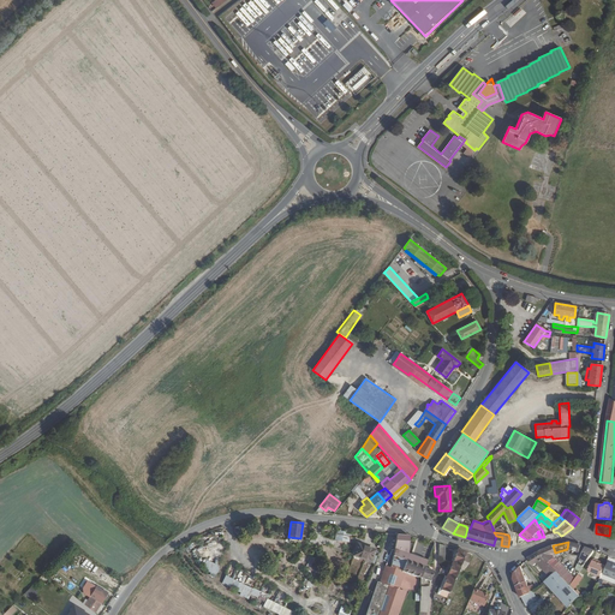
[(568,542),(567,549),(579,551),(581,545),(568,542)]
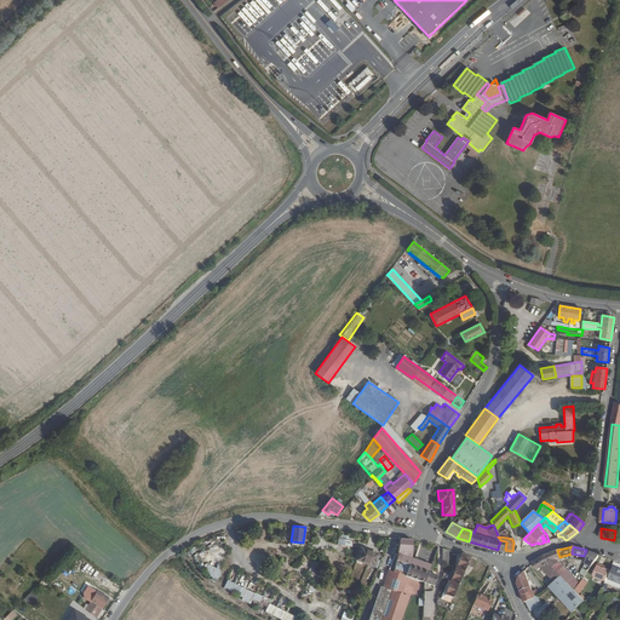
[(361,549),(356,561),(377,568),(380,557),(361,549)]
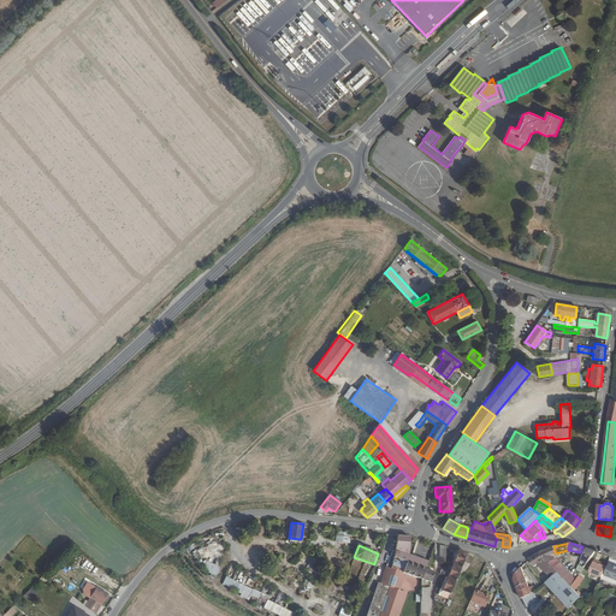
[(554,546),(538,554),(552,567),(557,562),(551,555),(556,554),(554,546)]
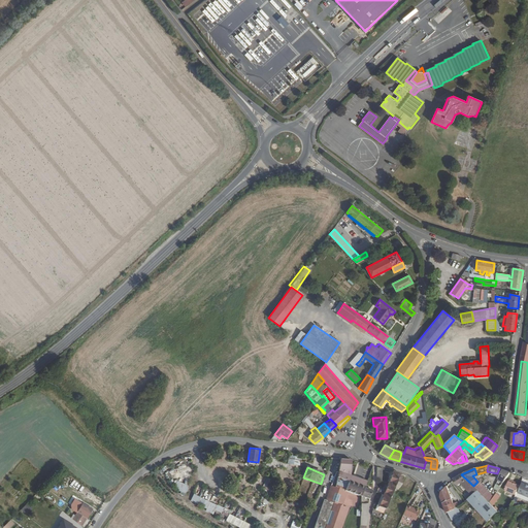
[(503,469),(496,484),(500,486),(510,472),(503,469)]
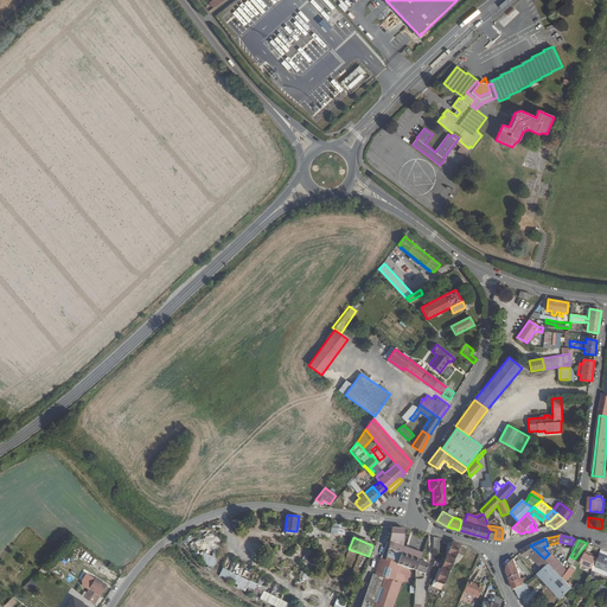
[(443,561),(443,563),(441,563),(435,561),(433,566),(441,569),(438,577),(433,587),(441,590),(449,572),(454,558),(460,544),(452,542),(446,555),(443,561)]
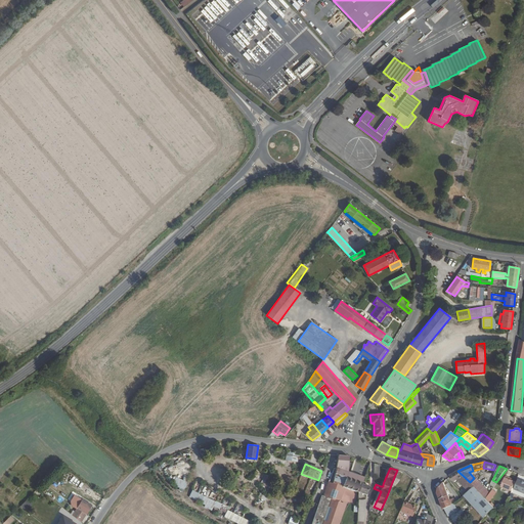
[(461,482),(470,491),(475,487),(470,482),(457,471),(450,475),(452,479),(453,480),(453,481),(454,482),(456,484),(461,482)]
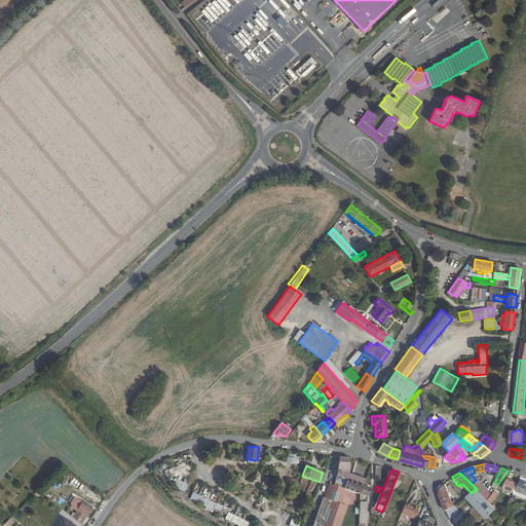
[(335,476),(333,486),(336,487),(344,489),(347,480),(341,478),(335,476)]
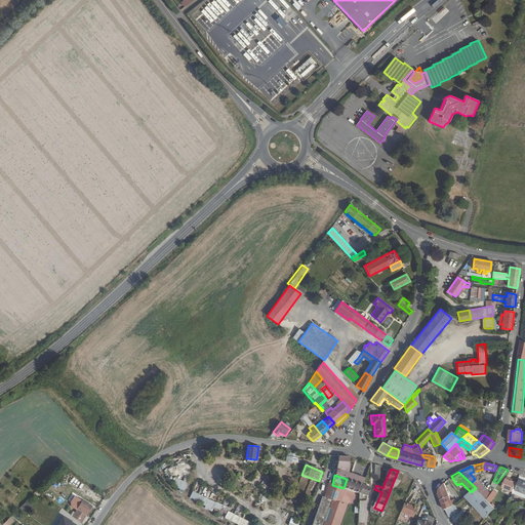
[(173,485),(186,490),(189,484),(176,478),(173,485)]
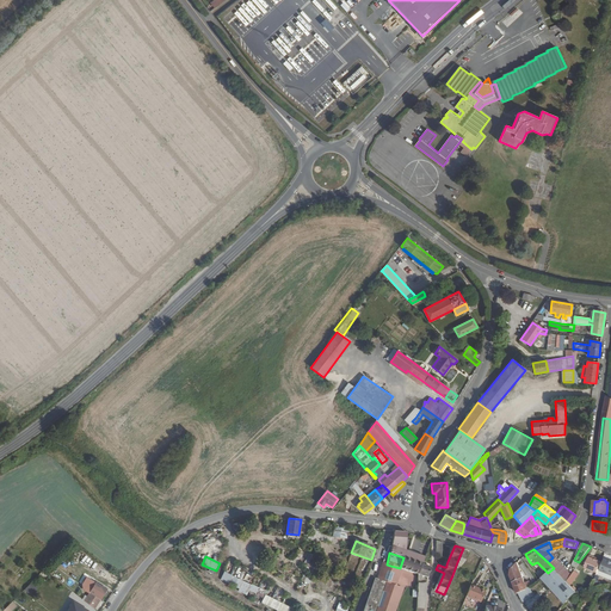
[(585,568),(598,573),(602,562),(593,559),(594,557),(590,556),(585,568)]
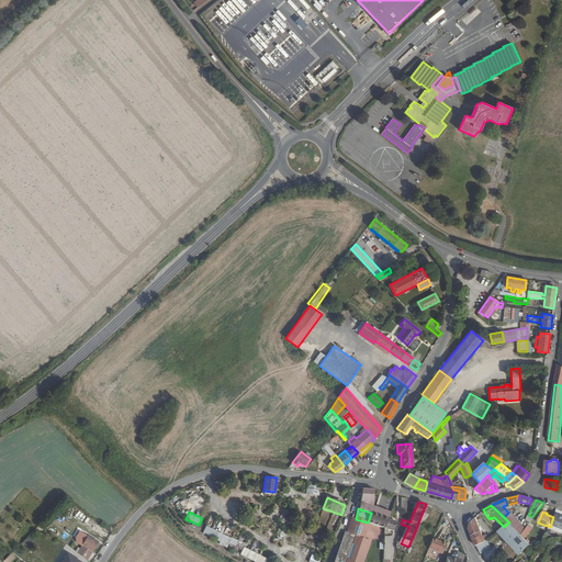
[(371,513),(368,523),(384,528),(388,519),(388,518),(385,517),(371,513)]
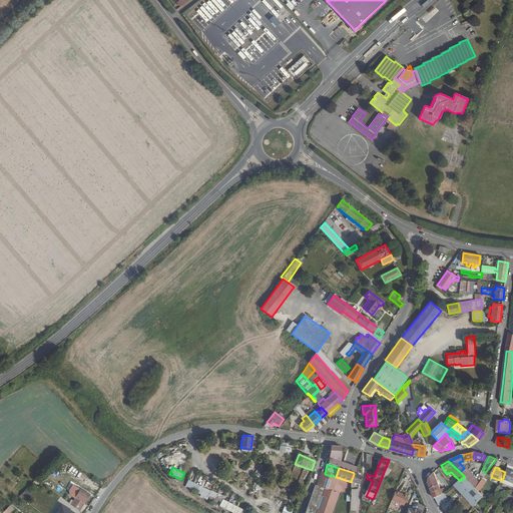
[(460,472),(465,477),(475,488),(479,482),(464,468),(460,472)]
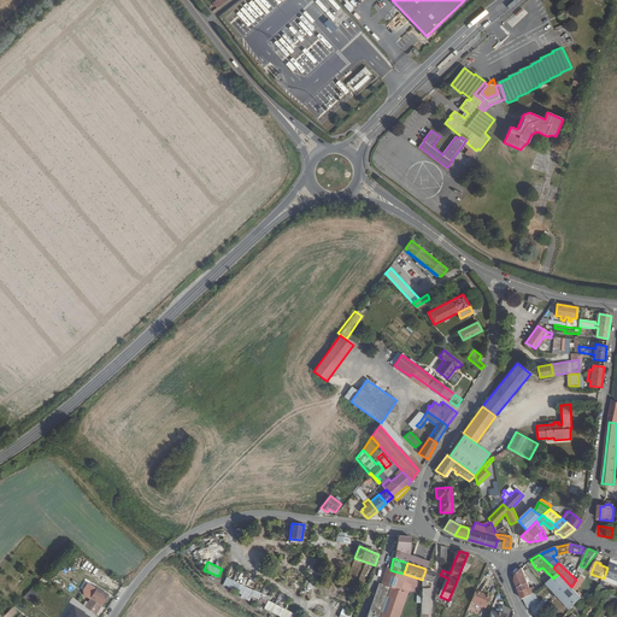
[(616,566),(611,565),(606,576),(616,580),(616,566)]
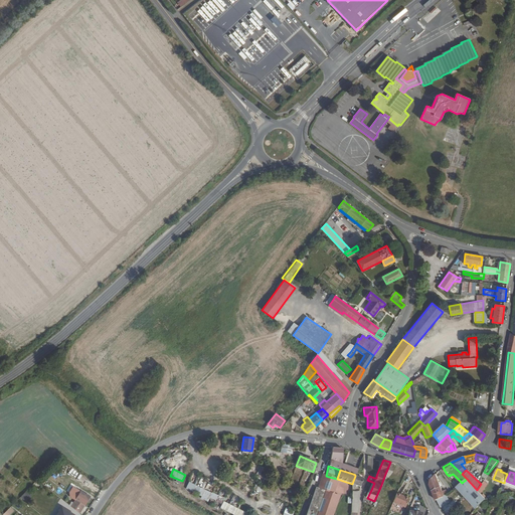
[(355,476),(352,484),(352,486),(355,487),(356,485),(360,486),(362,478),(357,476),(358,474),(356,473),(355,475),(355,476)]
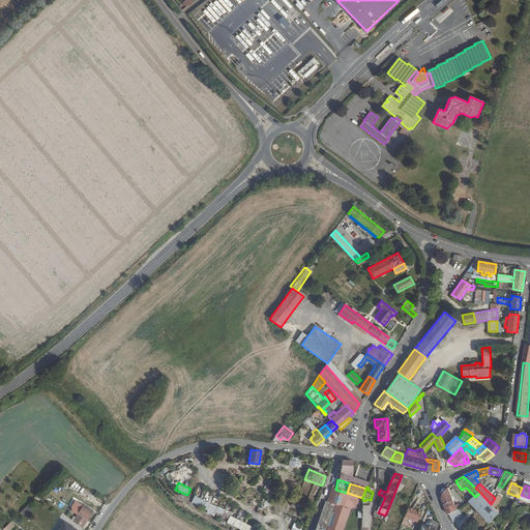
[(443,499),(449,514),(451,513),(460,508),(459,504),(454,505),(449,488),(444,494),(443,499)]
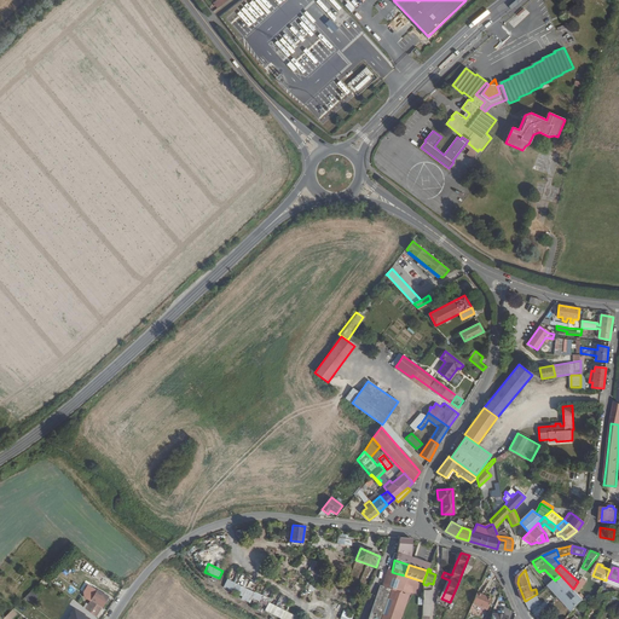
[(392,572),(387,571),(382,588),(380,586),(369,618),(399,618),(406,595),(400,593),(405,577),(405,576),(395,573),(392,572)]
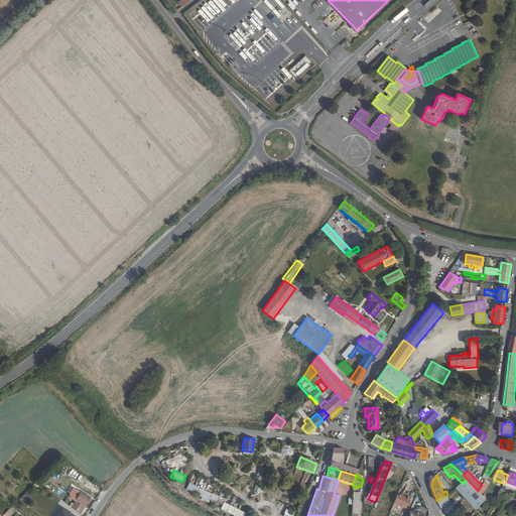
[(440,478),(447,488),(449,486),(442,477),(440,478)]
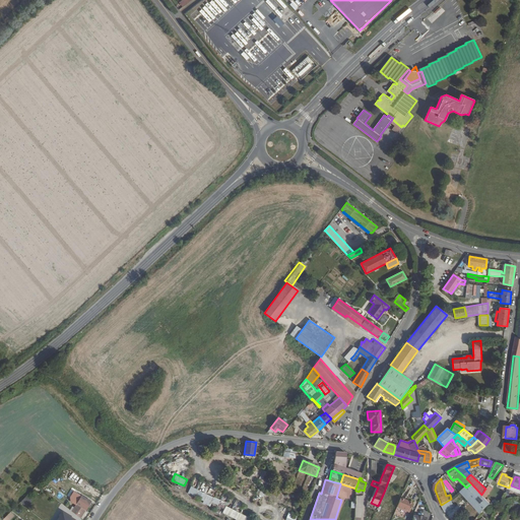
[(462,491),(483,512),(492,504),(481,495),(471,483),(466,488),(462,491)]
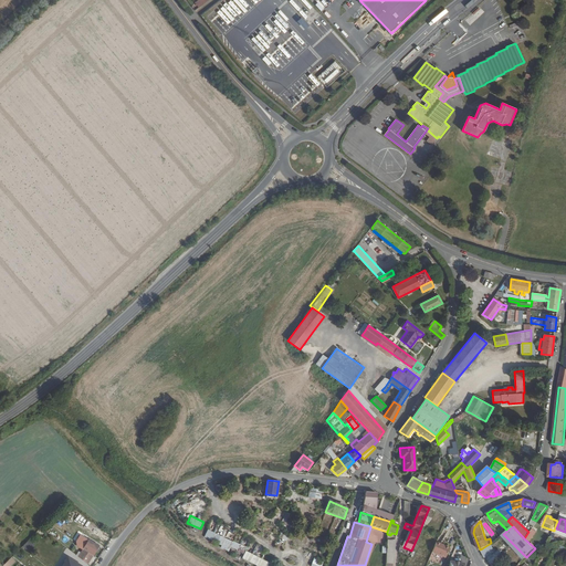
[(230,548),(244,554),(247,546),(207,531),(203,540),(230,549),(230,548)]
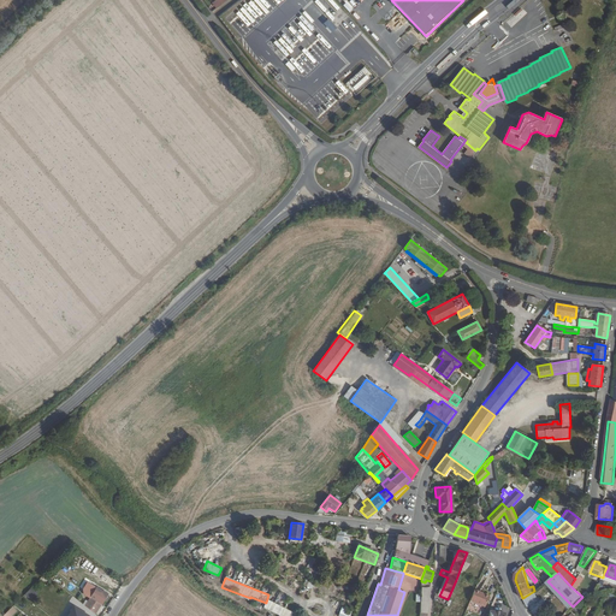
[(434,592),(433,599),(445,604),(448,599),(439,596),(444,586),(442,585),(440,588),(437,587),(434,592)]
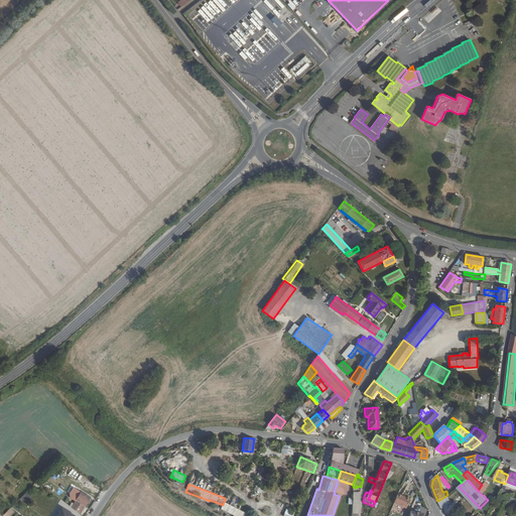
[(21,499),(28,504),(33,496),(25,492),(21,499)]
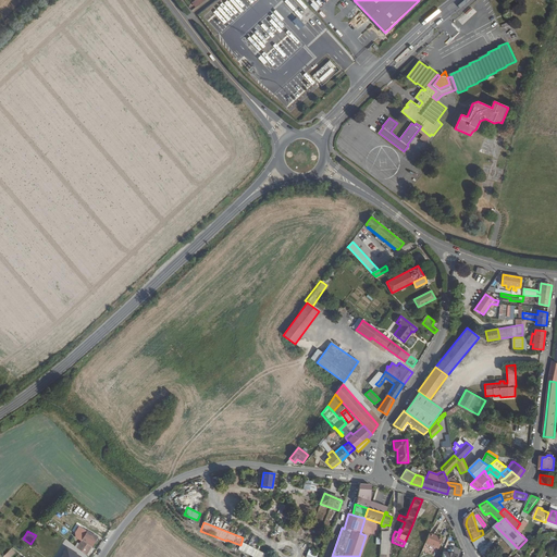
[(79,543),(90,549),(98,536),(88,531),(79,543)]
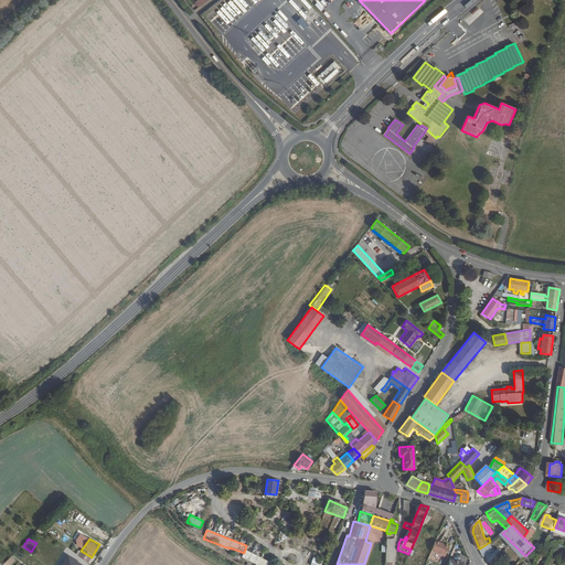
[(435,542),(432,552),(445,557),(449,547),(435,542)]
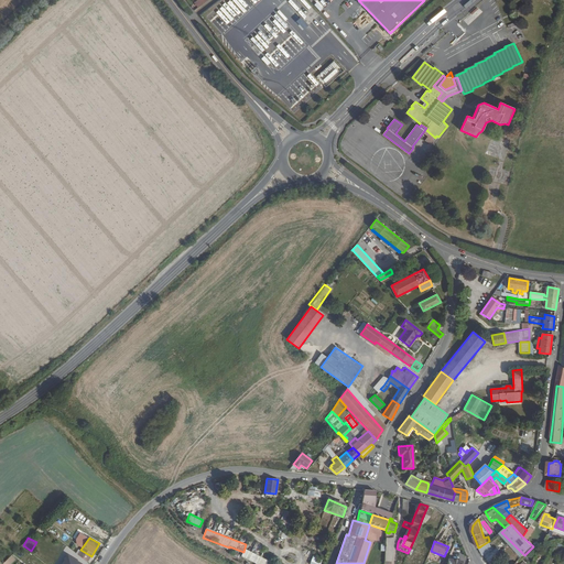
[(489,541),(480,546),(484,555),(494,550),(489,541)]
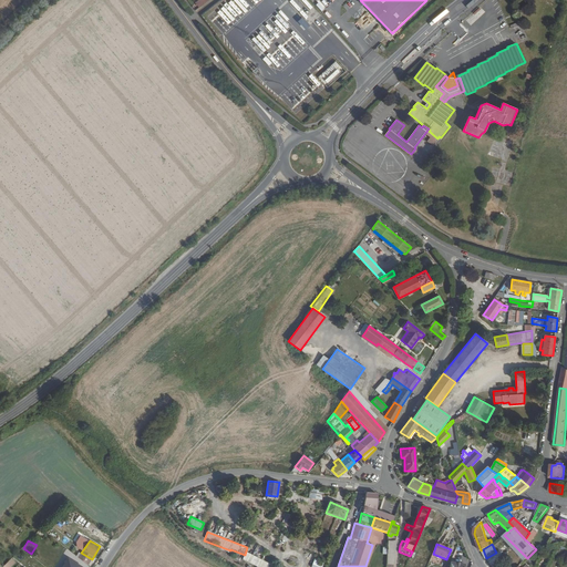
[(268,566),(270,564),(247,552),(243,559),(257,566),(268,566)]
